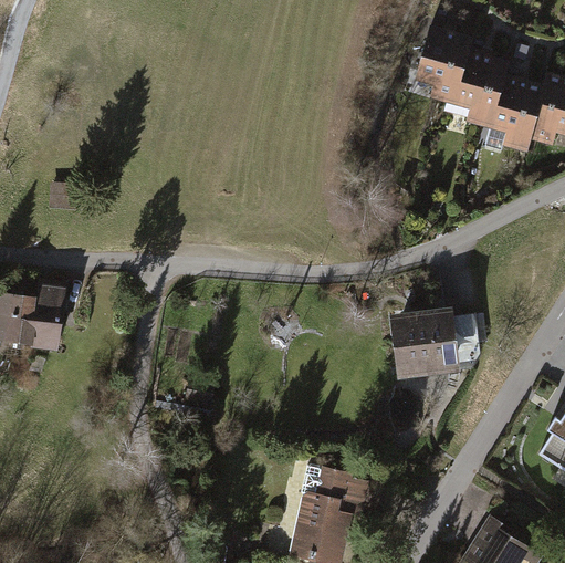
[(478,42),(431,27),(415,77),(435,84),(431,94),(458,103),(474,50),(478,42)]
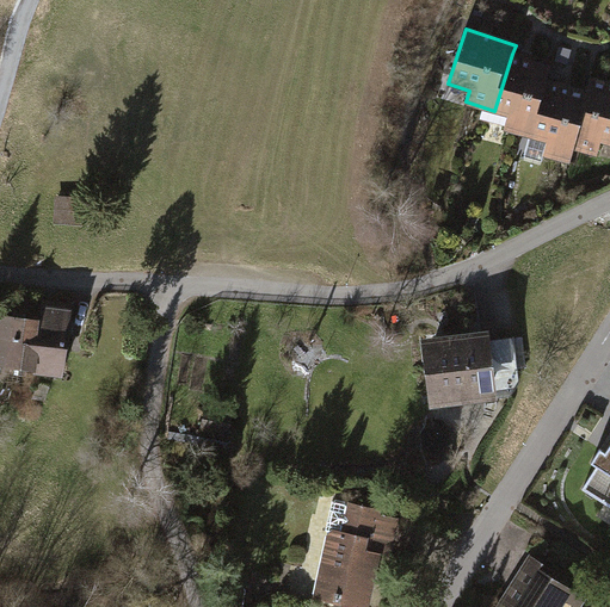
[(553,66),(512,54),(494,111),(507,116),(504,127),(530,136),(548,80),(553,66)]
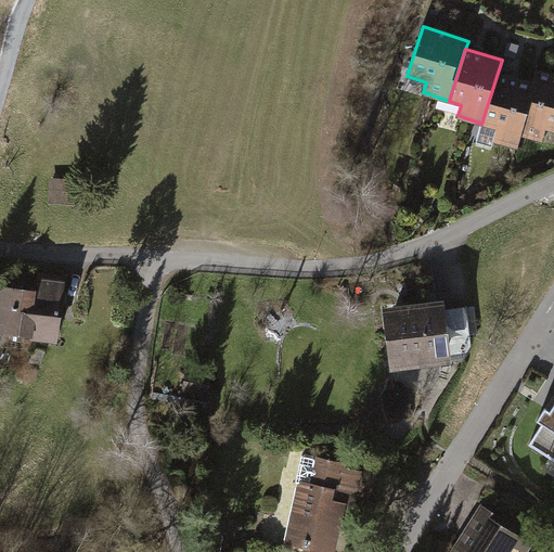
[(498,140),(517,146),(523,132),(542,69),(531,65),(526,81),(498,73),(481,124),(501,129),(498,140)]
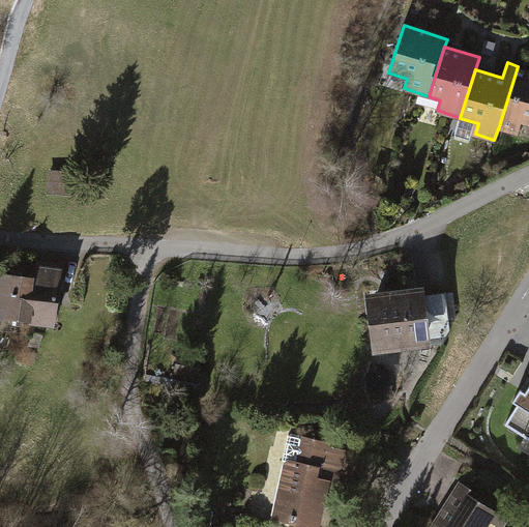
[(528,69),(518,66),(499,126),(528,136),(528,69)]
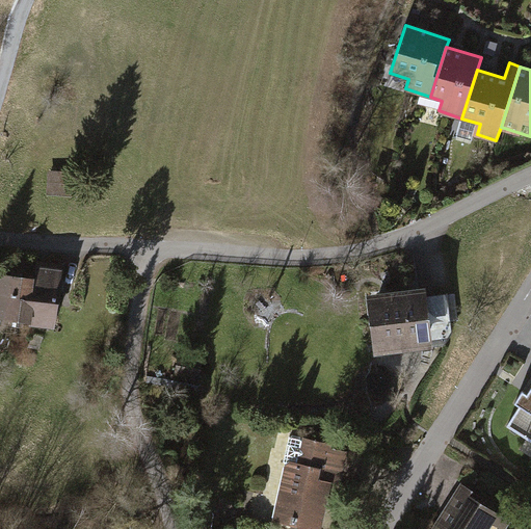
[(82,176),(49,175),(48,199),(81,200),(82,176)]
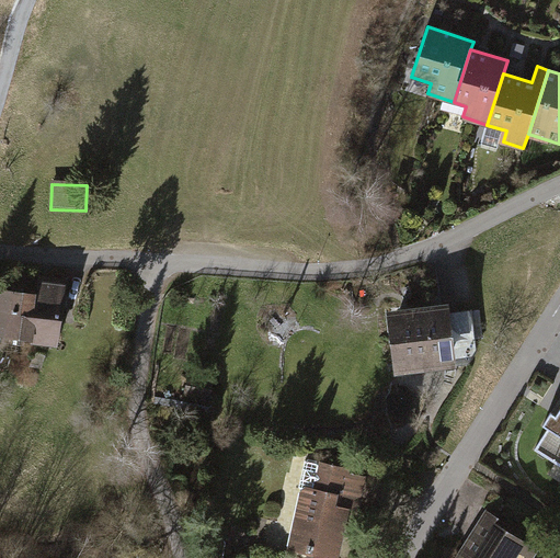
[(38,294),(0,289),(0,338),(33,341),(33,345),(60,349),(68,281),(41,277),(38,294)]
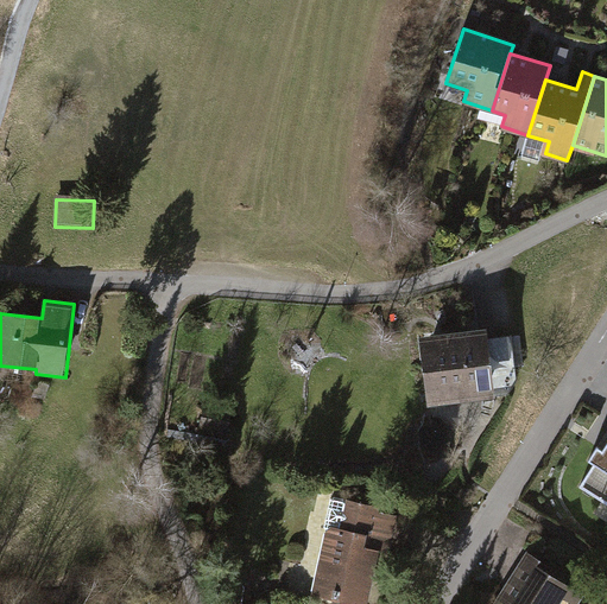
[(488,328),(417,336),(425,408),(510,398),(519,382),(513,336),(489,338),(488,328)]
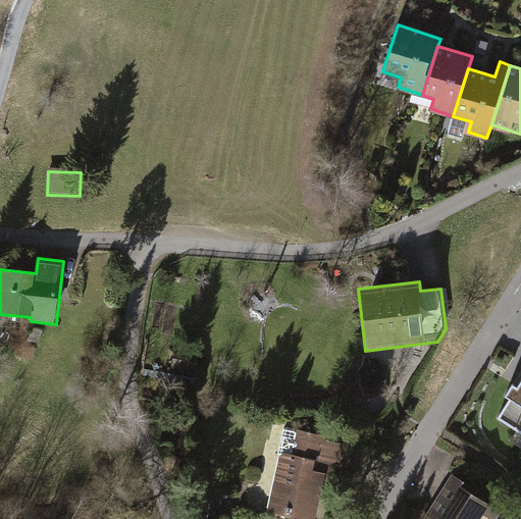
[(520,376),(515,386),(512,384),(505,396),(510,399),(497,419),(518,432),(510,445),(520,450),(520,376)]
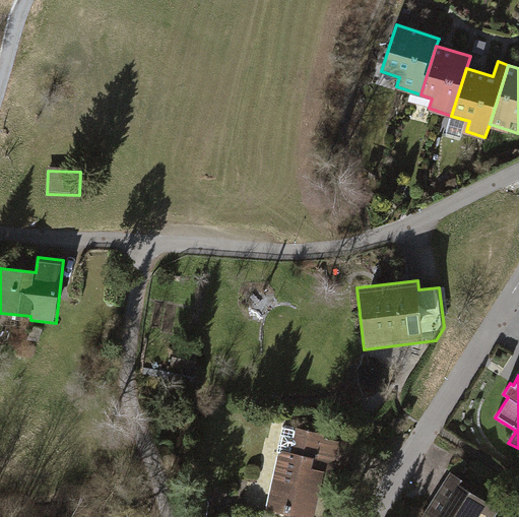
[(284,426),(266,511),(290,516),(318,516),(326,480),(334,481),(342,443),(326,439),(327,435),(284,426)]
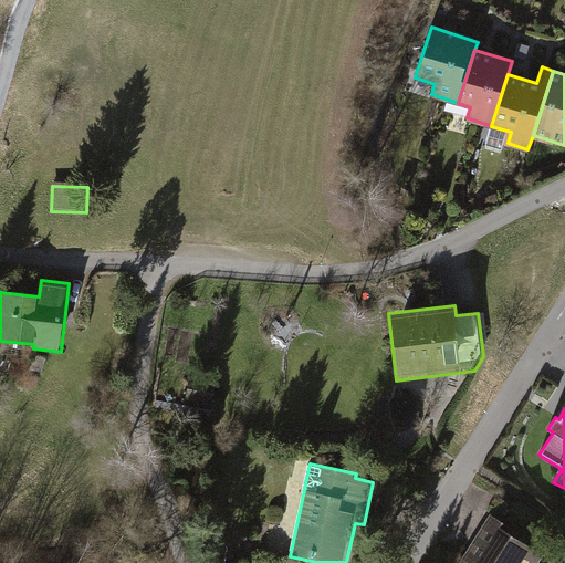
[(497,519),(468,562),(542,562),(547,555),(513,533),(514,530),(497,519)]
